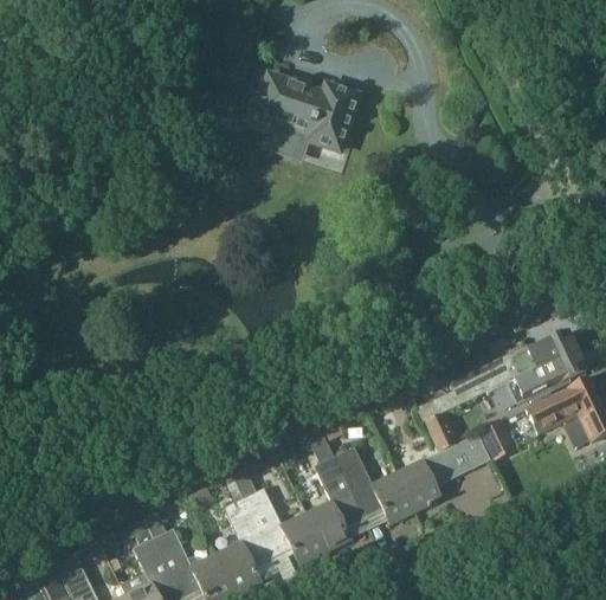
[(358,95),(355,95),(328,85),(326,91),(268,71),(259,97),(257,98),(255,100),(252,107),(253,108),(255,110),(253,115),(274,122),(309,134),(310,134),(309,139),(339,149),(341,143),(345,142),(347,135),(346,131),(346,130),(346,127),(350,116),(352,113),(353,111),(355,110),(358,103),(355,98),(358,95)]
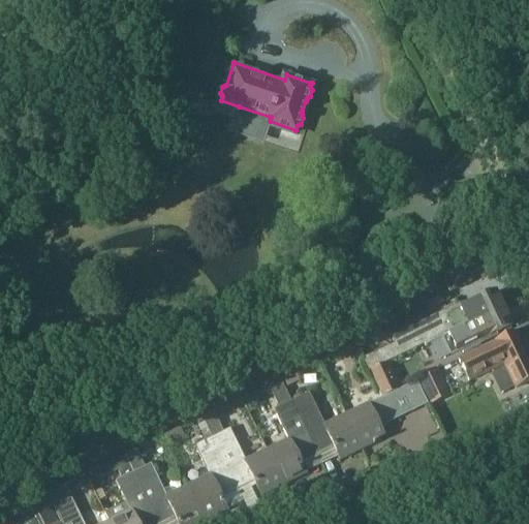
[(510,320),(494,288),(461,305),(459,301),(391,334),(394,340),(363,356),(368,367),(423,339),(424,341),(430,338),(438,357),(450,350),(510,320)]
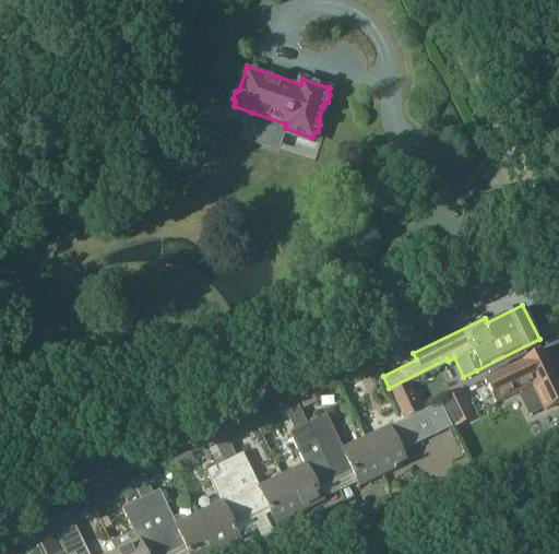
[(496,399),(555,372),(544,349),(485,376),(496,399)]
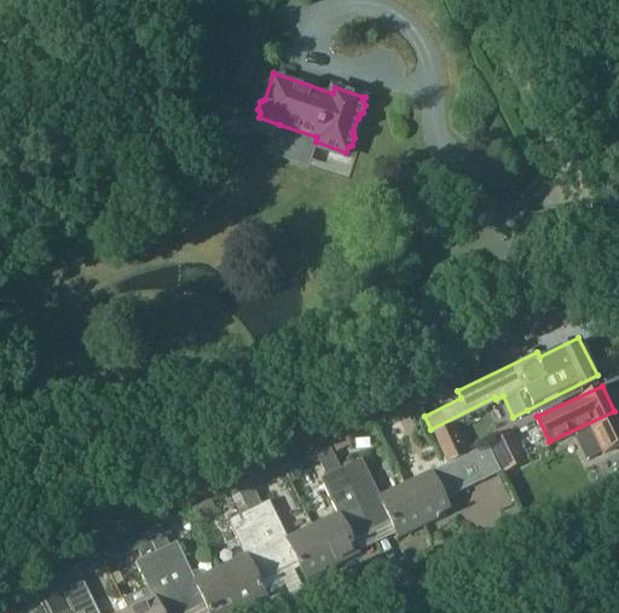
[(469,451),(455,420),(432,431),(447,462),(405,483),(424,521),(450,509),(444,496),(499,469),(487,443),(469,451)]
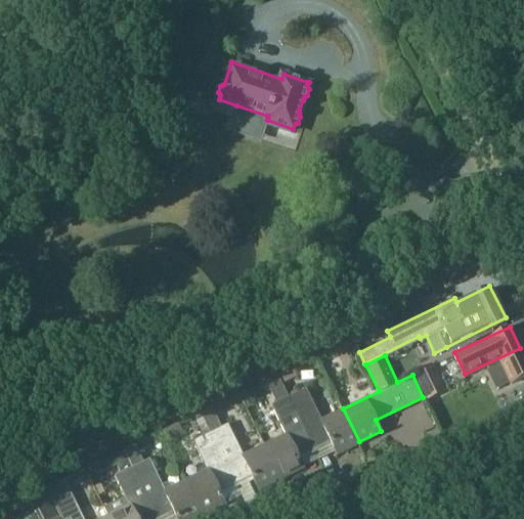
[(515,392),(523,387),(523,360),(505,370),(515,392)]
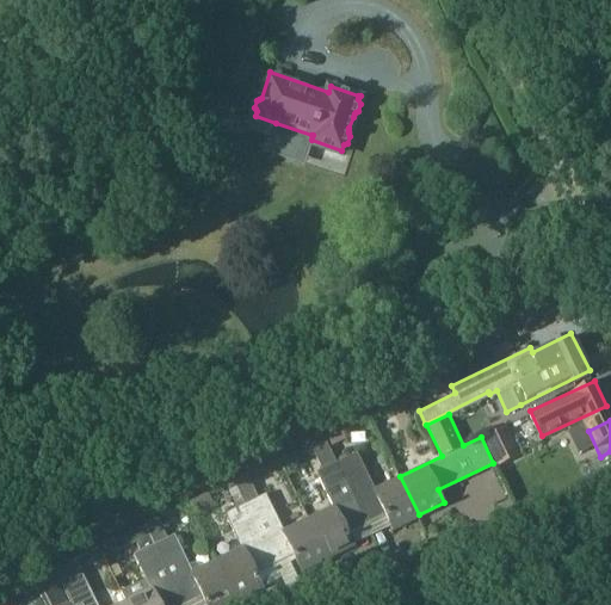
[(495,463),(514,455),(499,425),(481,433),(495,463)]
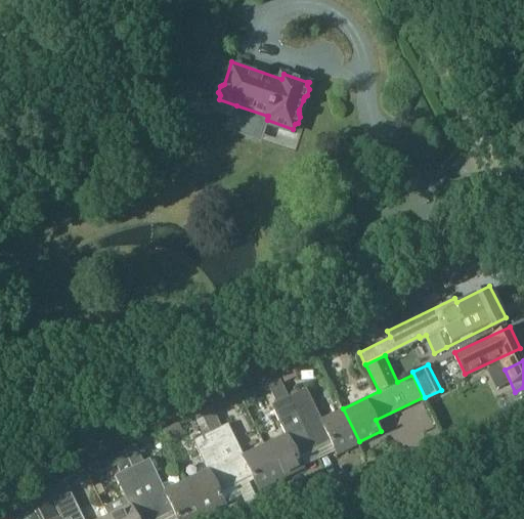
[(282,385),(299,378),(294,368),(277,375),(282,385)]
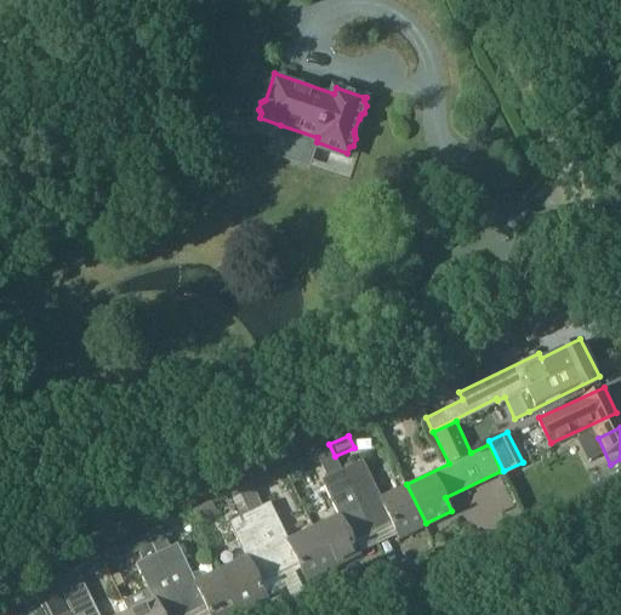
[(382,496),(364,459),(343,468),(372,530),(392,520),(399,535),(426,523),(406,484),(382,496)]
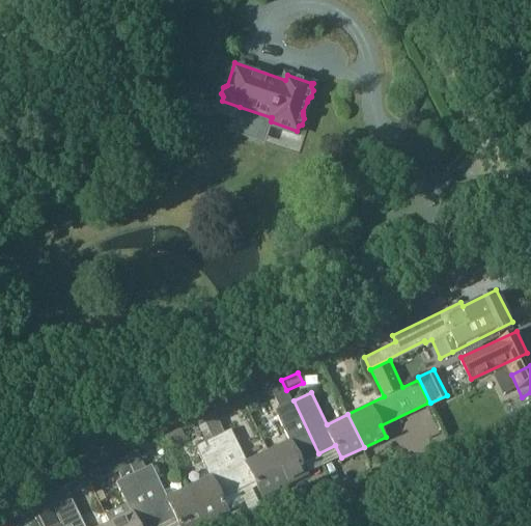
[(285,482),(308,472),(302,461),(318,453),(294,400),(275,409),(289,439),(269,449),(285,482)]
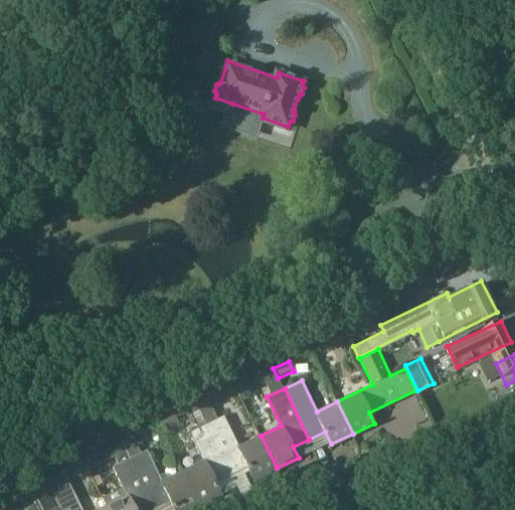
[(239,446),(224,414),(207,422),(232,474),(248,466),(254,479),(277,468),(261,436),(239,446)]
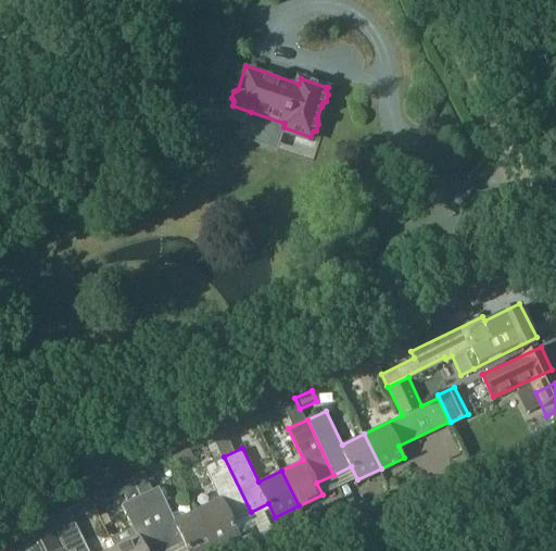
[(215,543),(239,531),(234,520),(251,512),(224,456),(205,465),(220,497),(199,508),(215,543)]
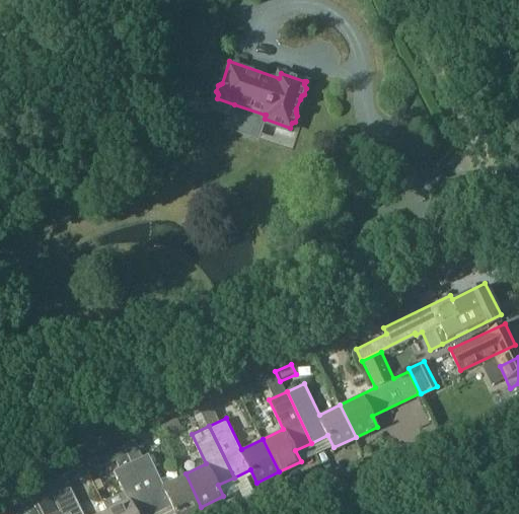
[(121,463),(131,458),(123,442),(113,447),(121,463)]
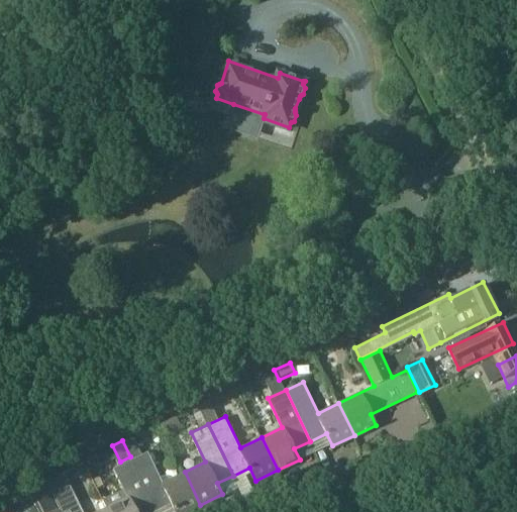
[(162,477),(149,450),(131,459),(156,510),(172,503),(176,511),(184,511),(200,505),(185,472),(172,478),(171,477),(170,476),(167,475),(166,475),(164,475),(162,477)]
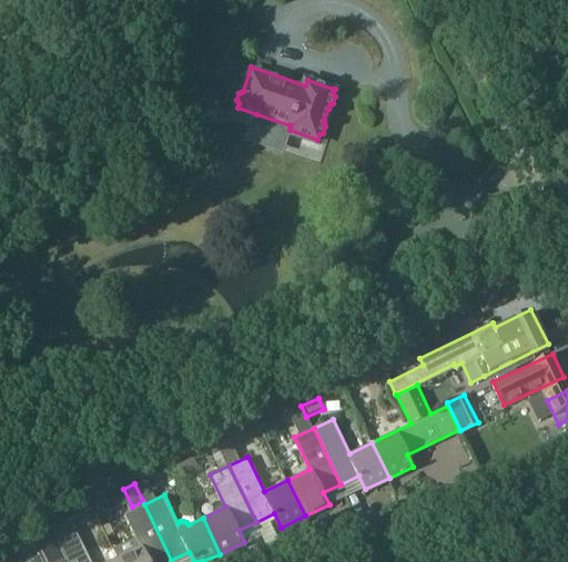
[(119,561),(166,561),(171,560),(144,504),(125,513),(137,537),(112,547),(117,557),(119,561)]
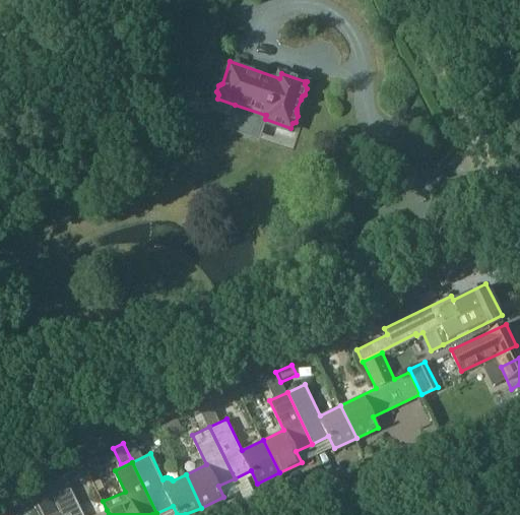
[(95,514),(84,514),(72,488),(65,473),(47,481),(62,514),(109,514),(107,510),(95,514)]
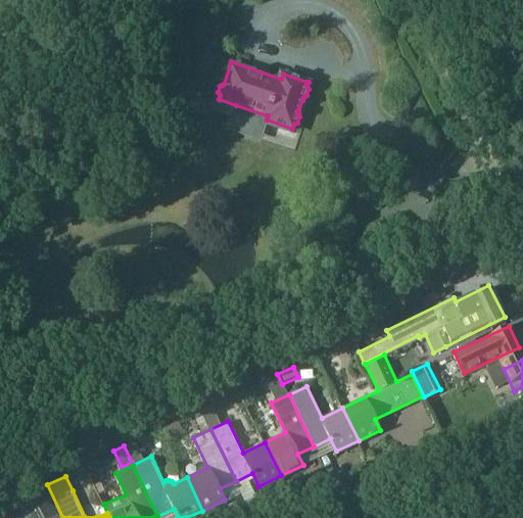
[(62,517),(47,484),(29,493),(40,517),(62,517)]
